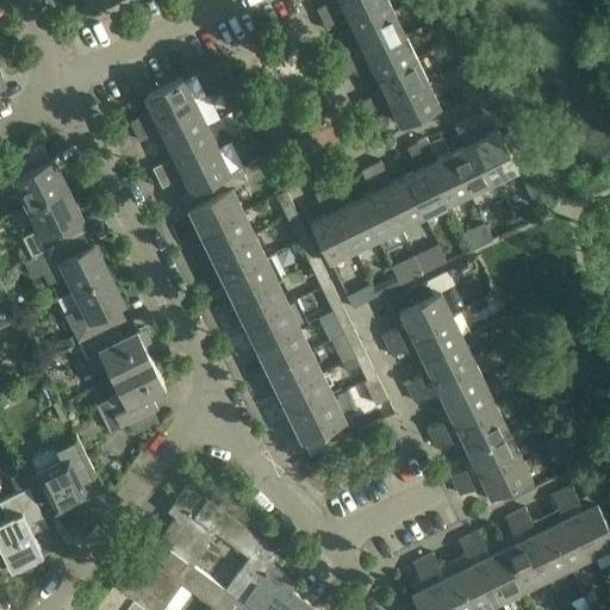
[(393,11),(387,0),(356,0),(342,7),(354,30),(393,11)]
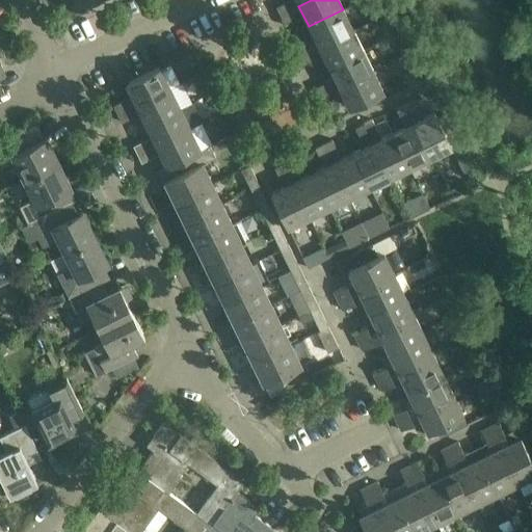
[(280,16),(292,9),(288,1),(275,7),(280,16)]
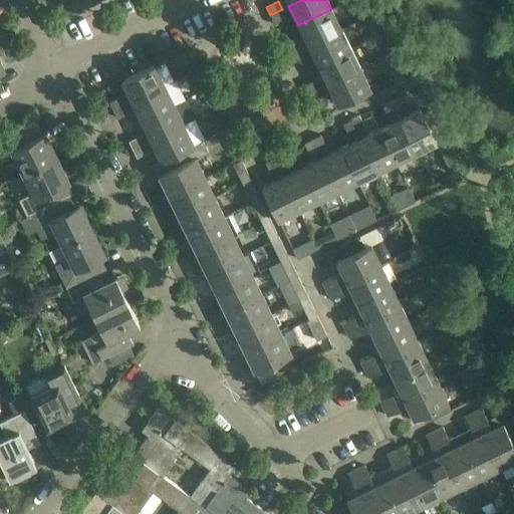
[(286,17),(282,9),(270,15),(274,23),(286,17)]
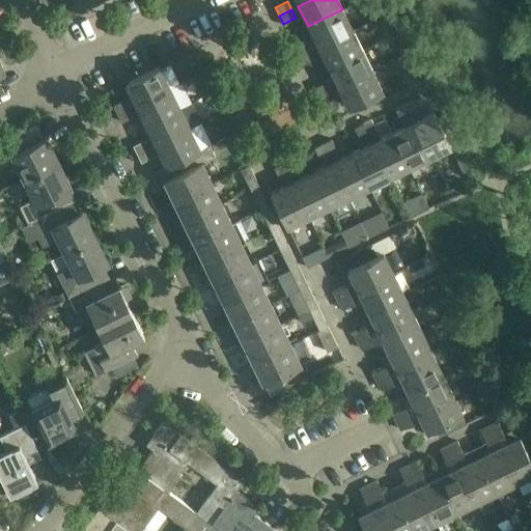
[(308,26),(317,47),(352,30),(342,9),(308,26)]
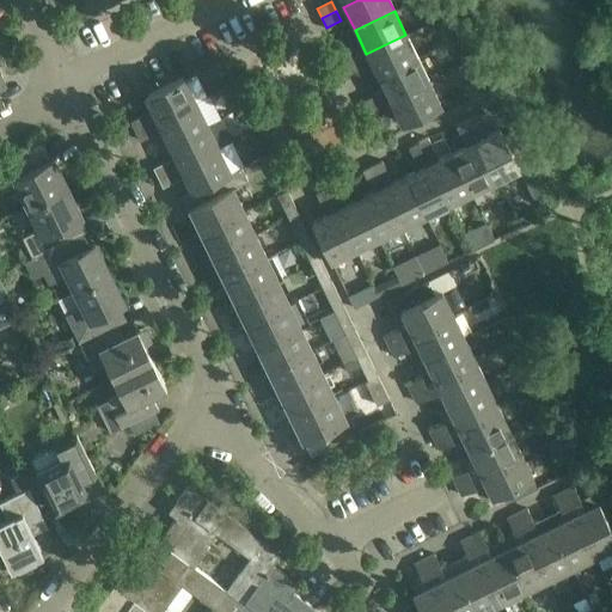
[(405,35),(366,54),(378,77),(417,57),(405,35)]
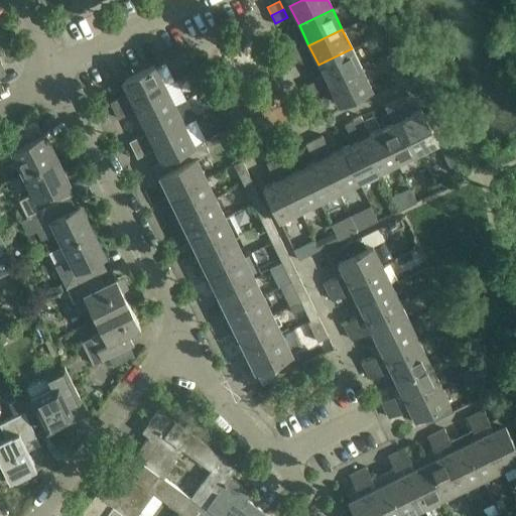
[(286,46),(290,54),(302,48),(298,40),(286,46)]
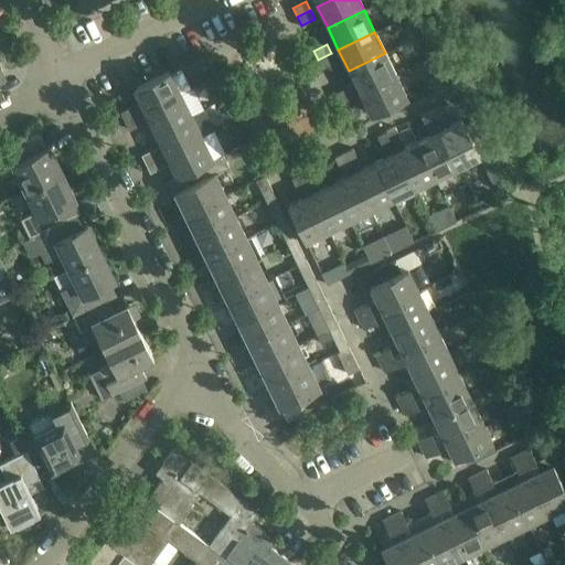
[(331,53),(318,60),(322,68),(336,62),(331,53)]
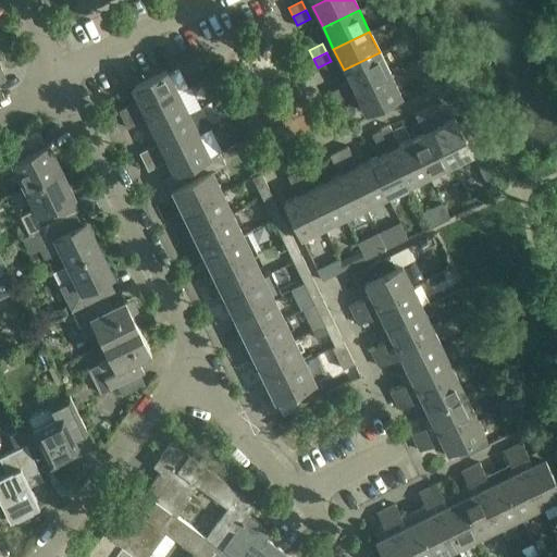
[(354,91),(390,73),(380,52),(344,70),(354,91)]
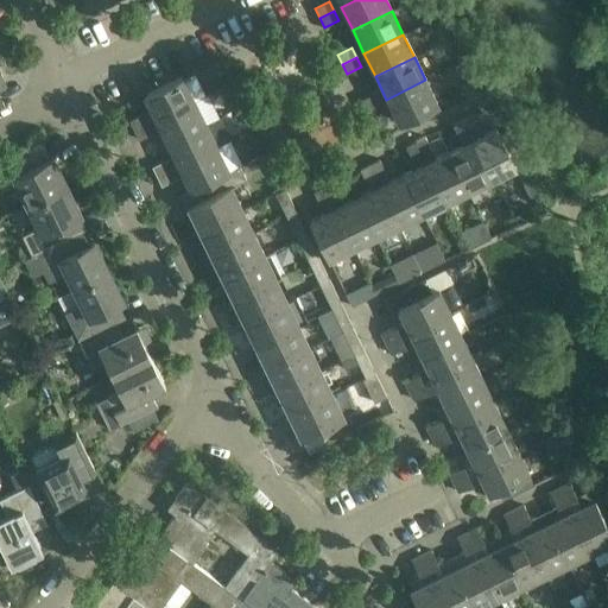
[(144,96),(156,120),(195,100),(183,76),(144,96)]
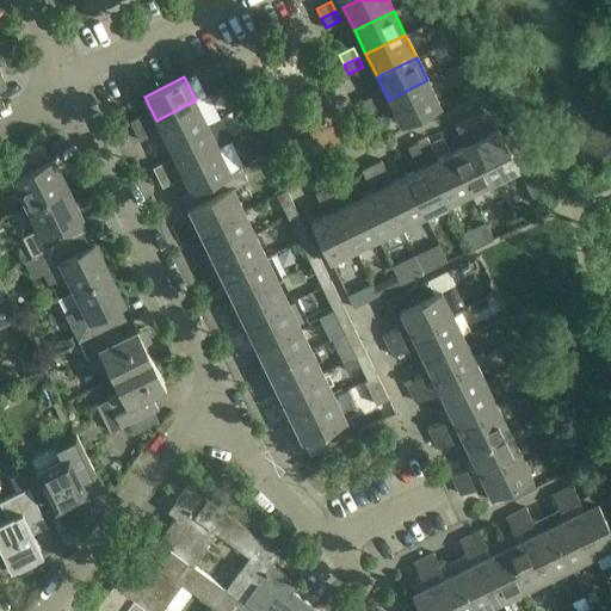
[(427,80),(388,100),(400,124),(423,112),(439,105),(427,80)]
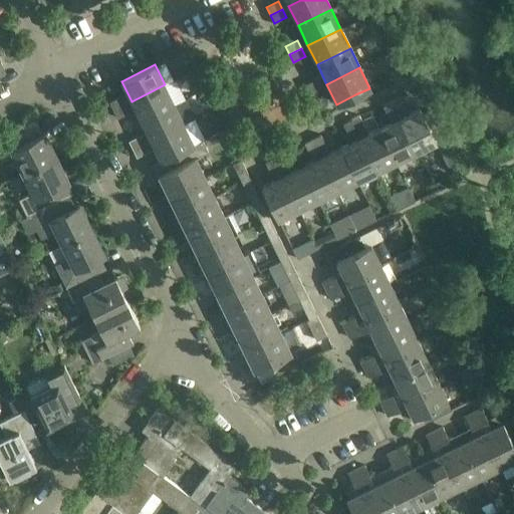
[(205,88),(200,78),(192,81),(198,92),(205,88)]
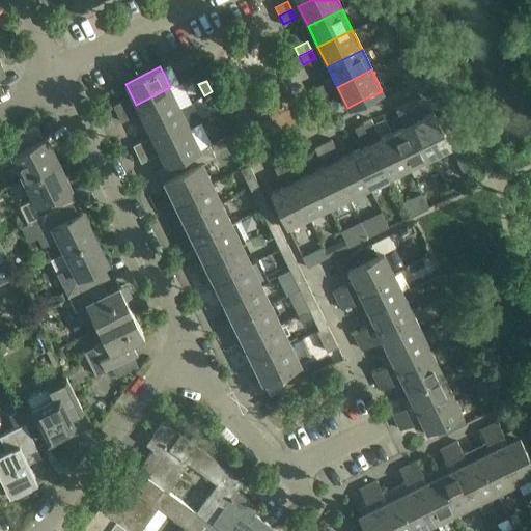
[(314,87),(318,95),(331,90),(327,82),(314,87)]
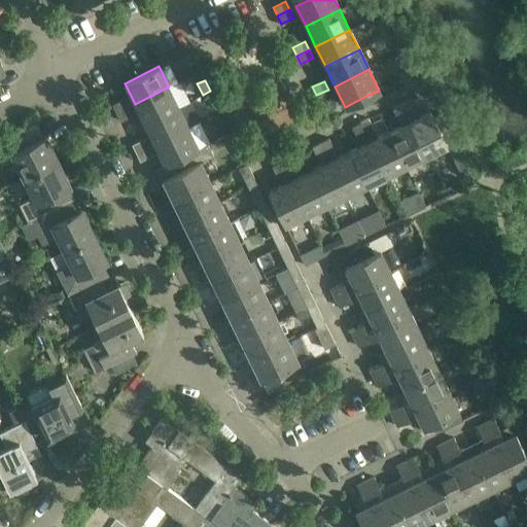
[(178,107),(169,86),(135,104),(144,124),(178,107)]
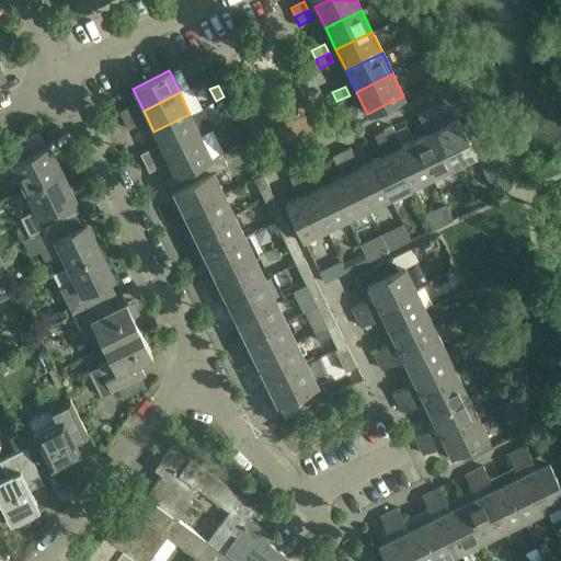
[(350,95),(336,101),(341,111),(354,104),(350,95)]
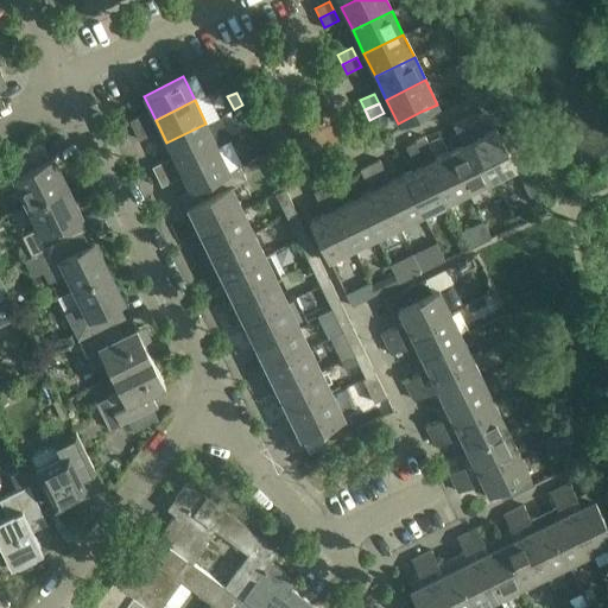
[(442,113),(437,105),(420,112),(425,120),(442,113)]
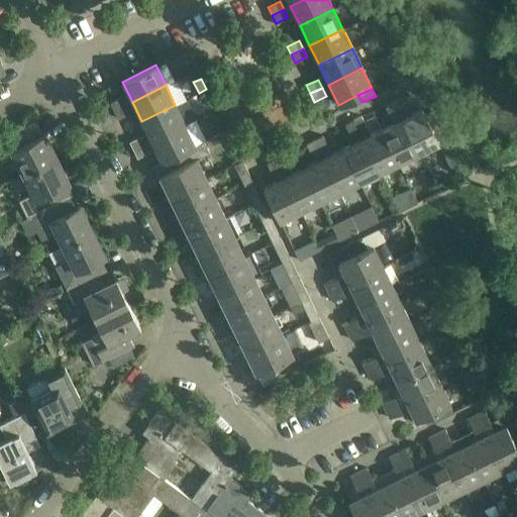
[(113,111),(125,105),(121,97),(109,103),(113,111)]
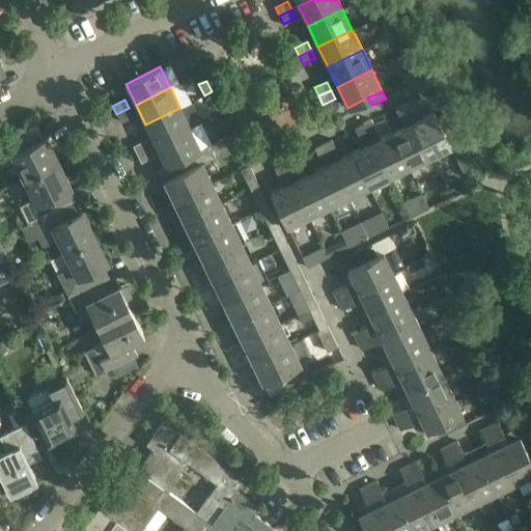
[(403,104),(409,116),(417,112),(411,100),(403,104)]
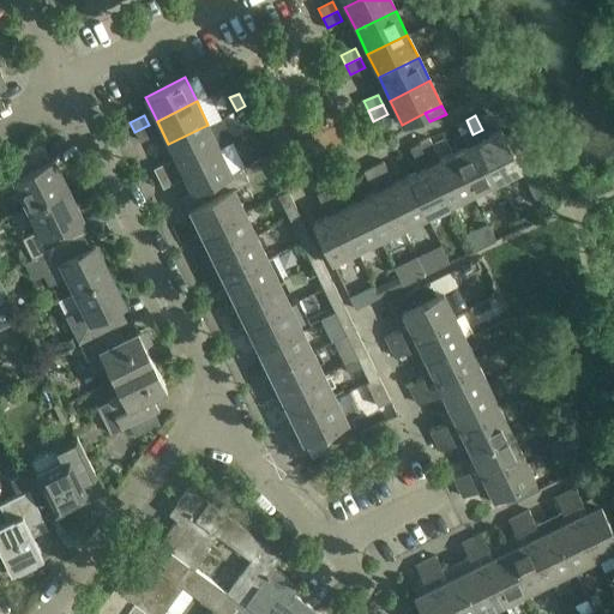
[(463,139),(473,134),(467,120),(456,125),(463,139)]
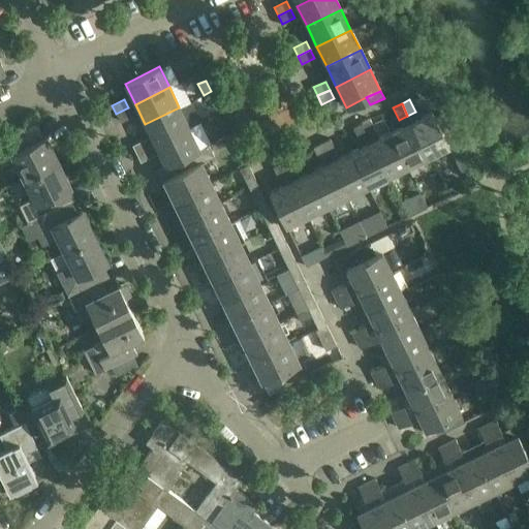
[(132,116),(128,107),(116,114),(120,122),(132,116)]
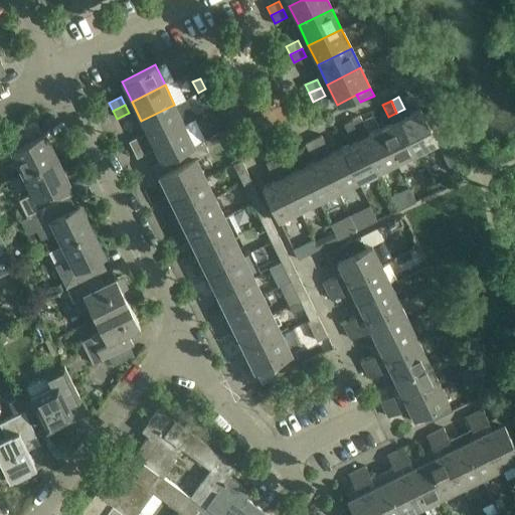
[(151,140),(184,124),(174,105),(141,121),(151,140)]
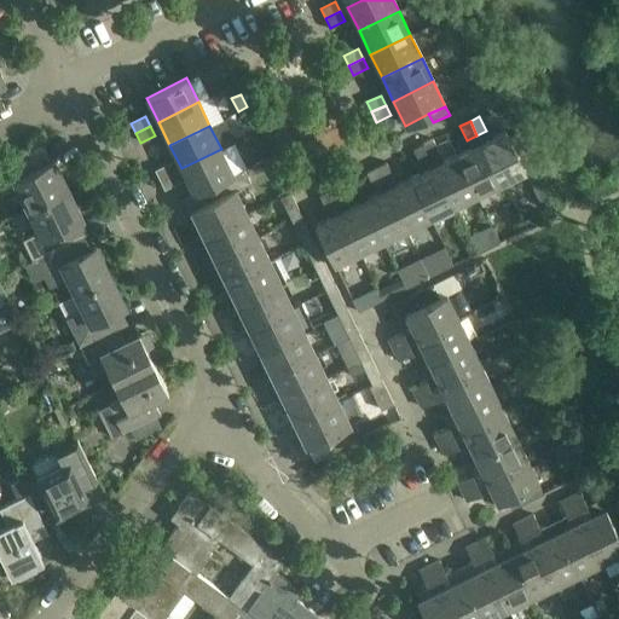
[(480,143),(501,183),(524,172),(504,132),(480,143)]
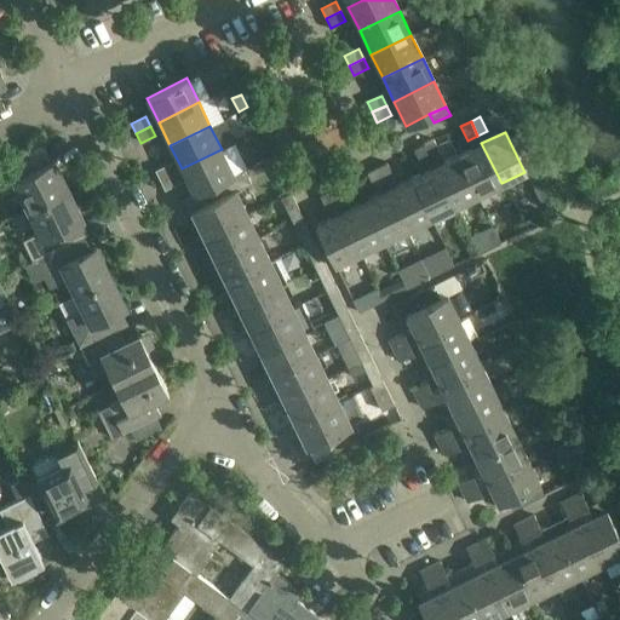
[(423,144),(430,159),(440,154),(432,139),(423,144)]
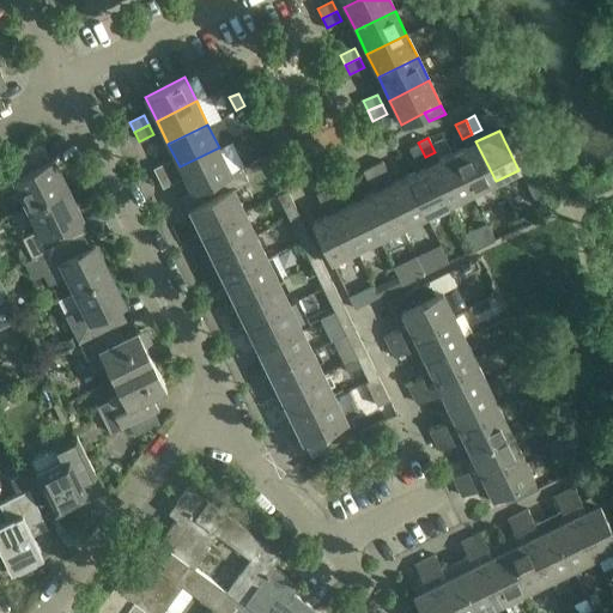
[(473,193),(496,181),(475,141),(453,153),(473,193)]
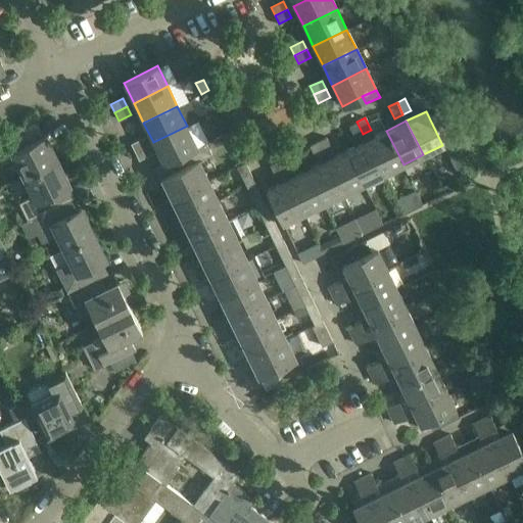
[(354,138),(363,134),(357,122),(348,126),(354,138)]
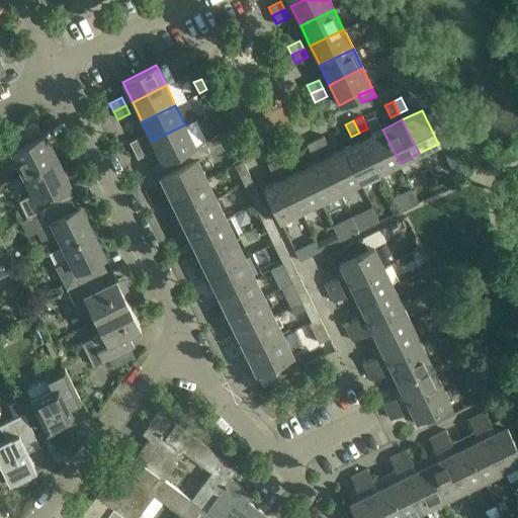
[(23,174),(56,158),(44,135),(35,139),(26,121),(13,128),(0,141),(0,162),(14,156),(23,174)]
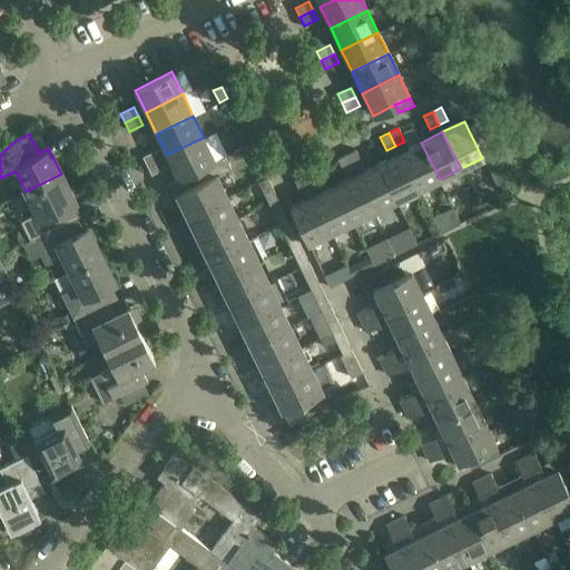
[(204,137),(167,155),(178,178),(215,160),(204,137)]
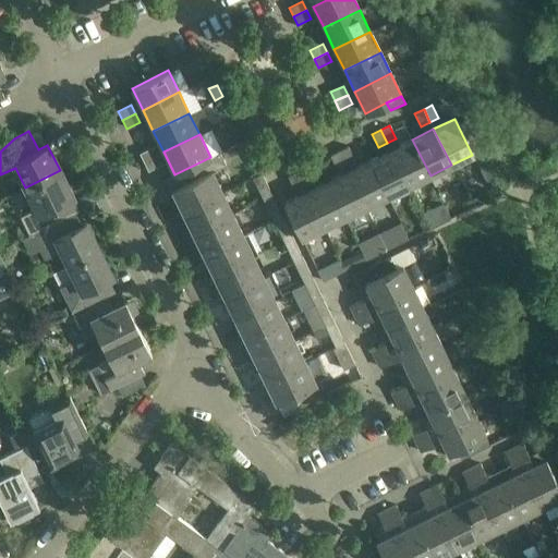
[(431,176),(412,140),(390,150),(408,186),(431,176)]
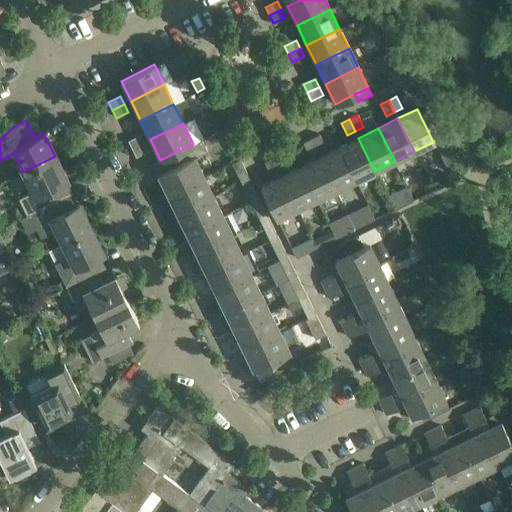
[(224,129),(215,134),(217,139),(224,141),(229,138),(224,129)]
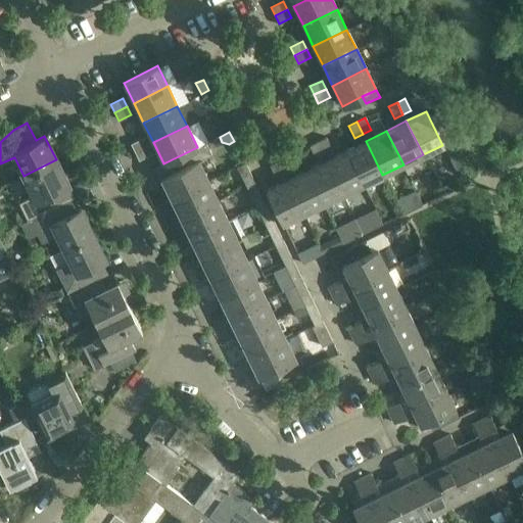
[(331,149),(326,137),(318,141),(323,153),(331,149)]
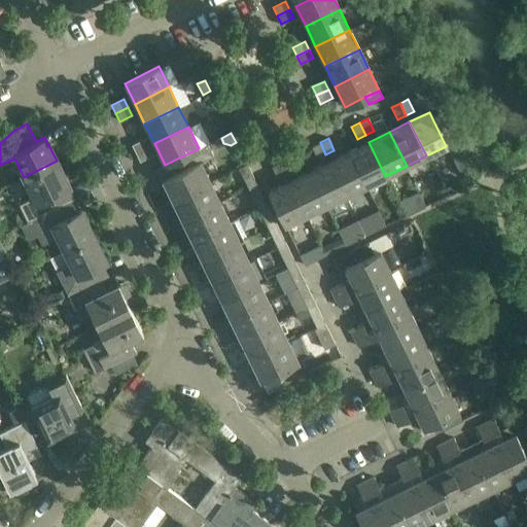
[(147,147),(143,139),(131,144),(135,153),(147,147)]
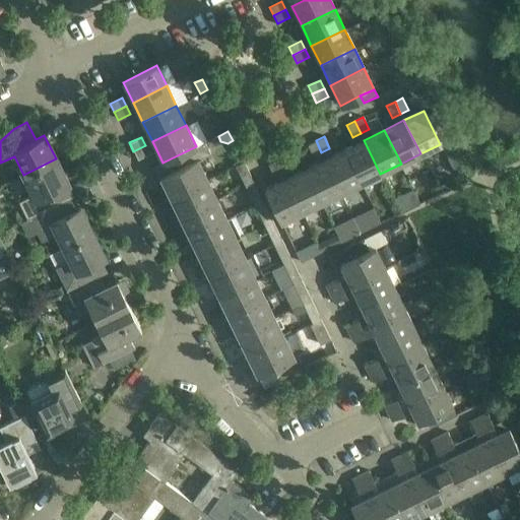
[(313,156),(321,152),(316,140),(307,144),(313,156)]
